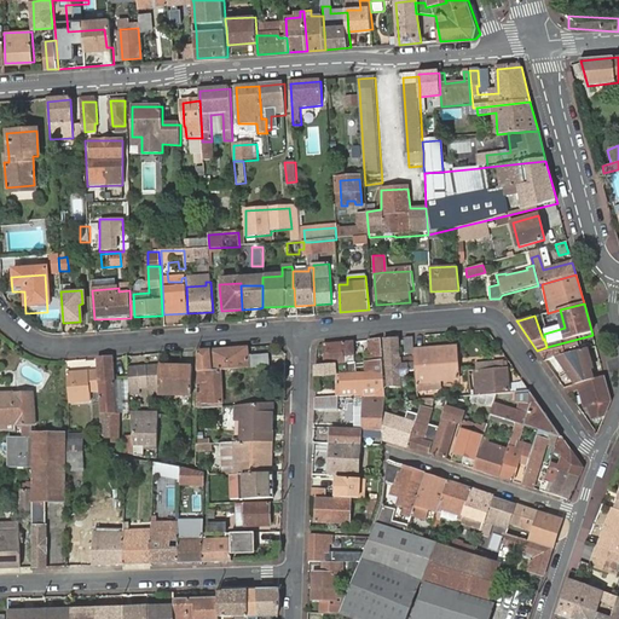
[(414,350),(412,336),(404,337),(404,341),(405,351),(405,353),(415,353),(414,350)]
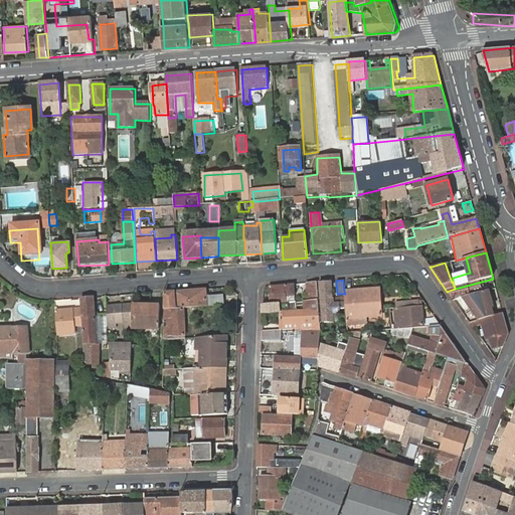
[(332,298),(331,281),(319,283),(322,322),(333,322),(333,314),(338,313),(338,304),(345,303),(345,298),(332,298)]
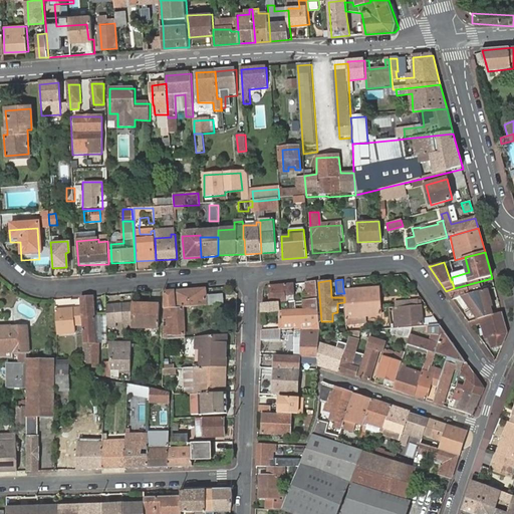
[(307,302),(317,302),(316,282),(305,283),(307,302)]
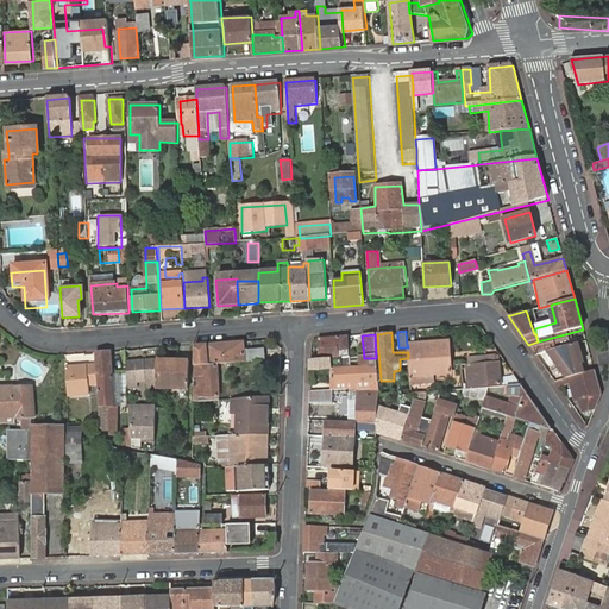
[(528,345),(537,356),(548,352),(567,346),(567,344),(571,343),(570,336),(565,337),(565,334),(538,341),(528,345)]
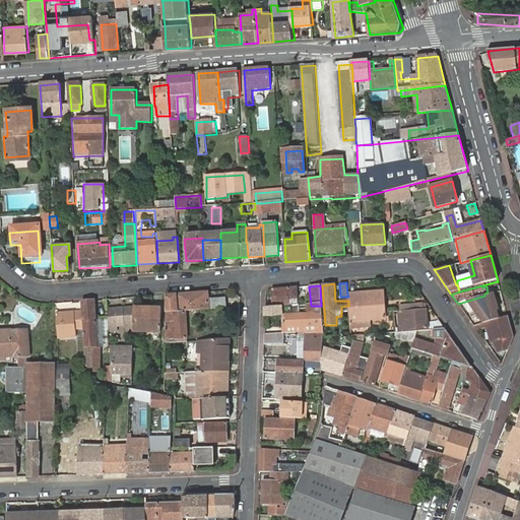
[(297,299),(297,287),(271,289),(271,307),(296,307),(295,300),(297,299)]
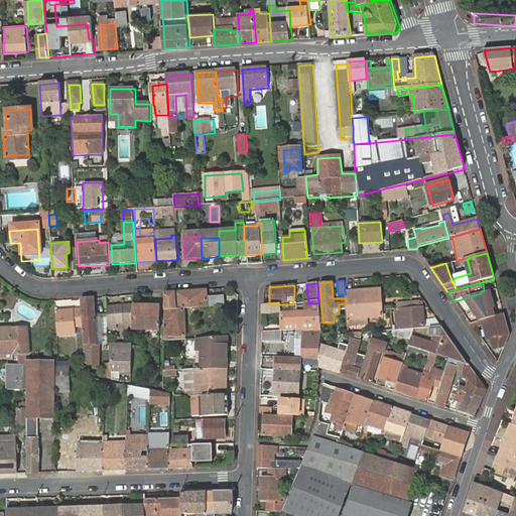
[(380,288),(345,291),(346,294),(346,298),(346,303),(348,317),(382,315),(380,288)]
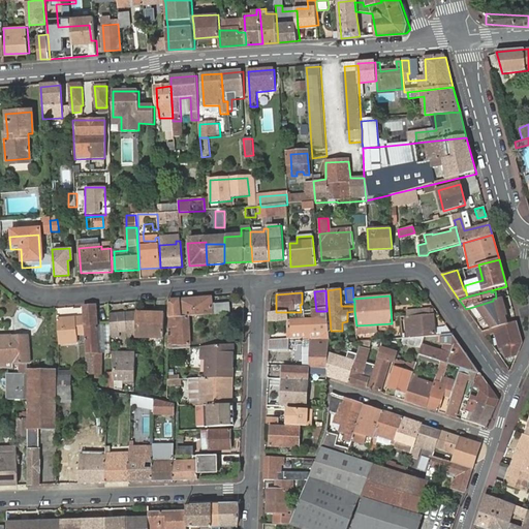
[(211,299),(167,302),(167,318),(229,314),(228,305),(211,305),(211,299)]
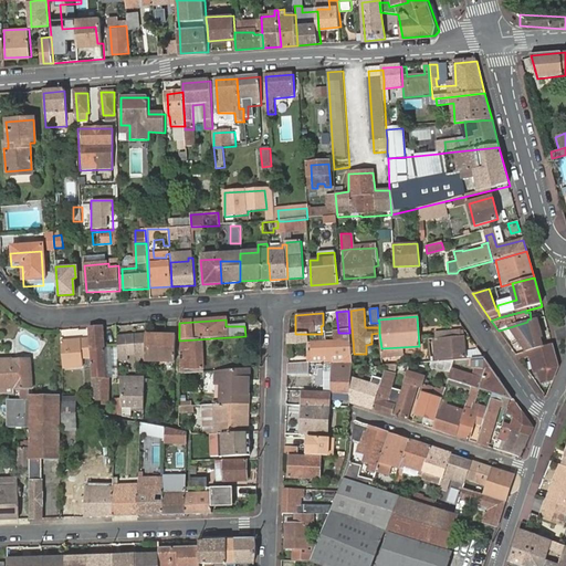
[(510,327),(527,353),(542,348),(534,321),(527,322),(510,327)]
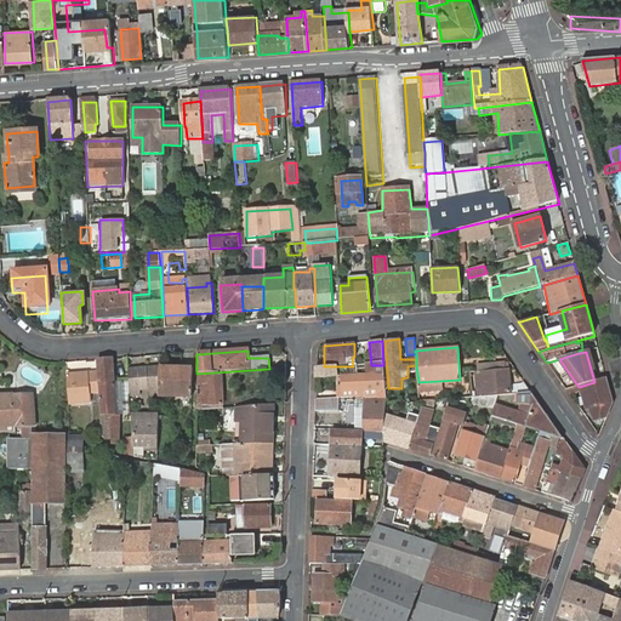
[(96,354),(97,362),(97,375),(100,403),(101,427),(102,438),(109,442),(117,442),(113,359),(112,353),(96,354)]
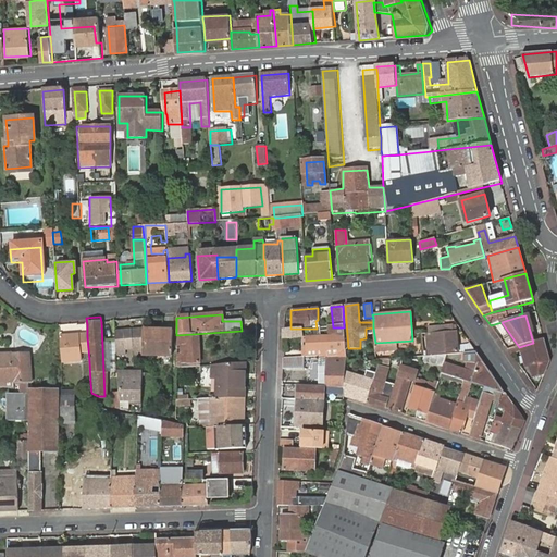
[(429,324),(430,333),(456,330),(456,322),(429,324)]
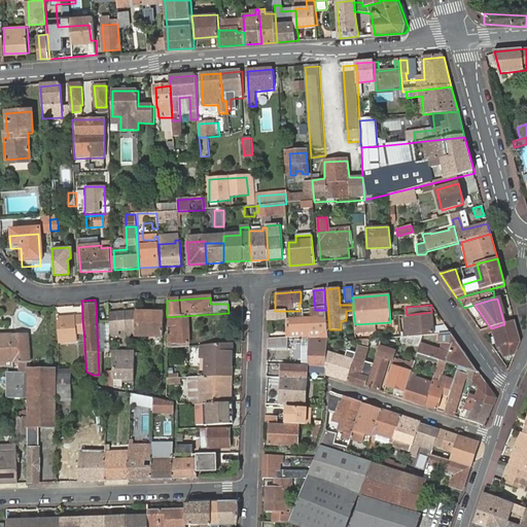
[(320,339),(320,341),(327,341),(325,310),(315,310),(310,310),(310,320),(302,320),(302,310),(300,311),(275,311),(269,311),(268,320),(283,320),(283,323),(287,323),(290,322),(290,332),(320,334),(320,339)]
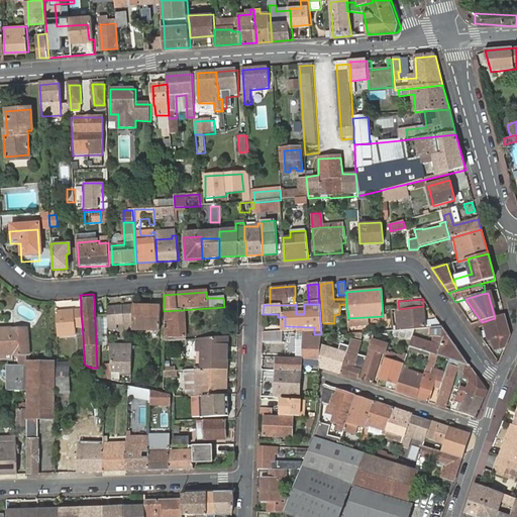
[(423,306),(399,309),(401,326),(425,324),(423,306)]
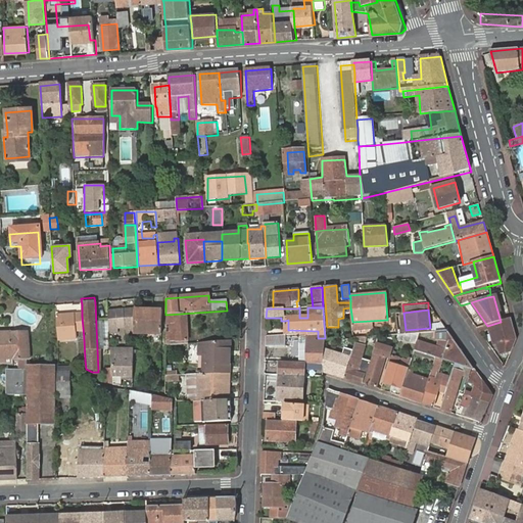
[(134,327),(134,312),(134,311),(123,312),(124,328),(125,327),(134,327)]
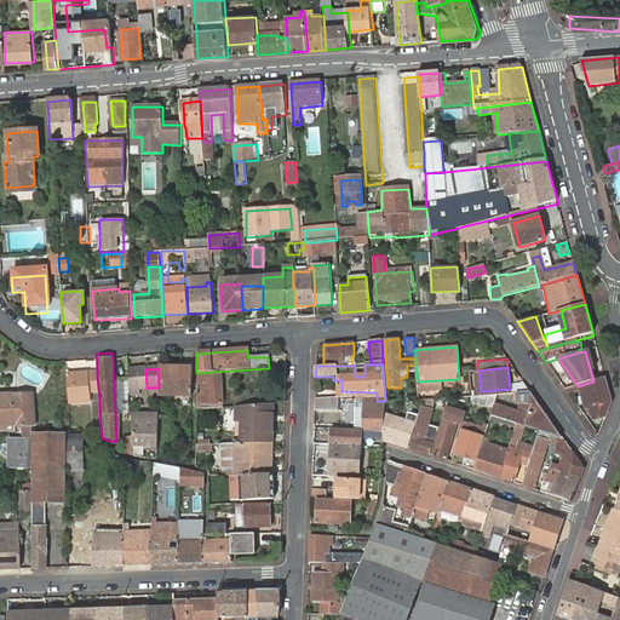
[(286,368),(270,369),(270,379),(286,378),(286,368)]
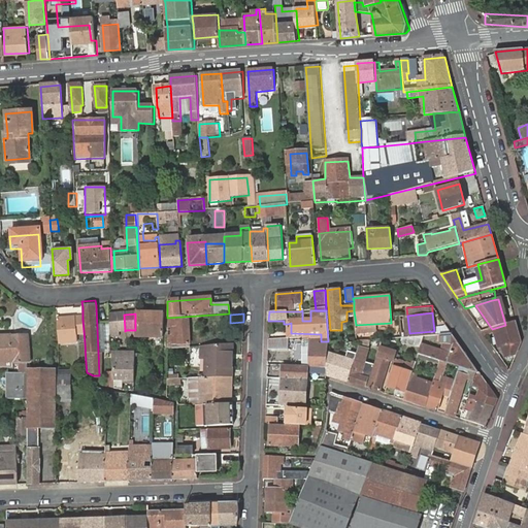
[(108,316),(109,331),(118,331),(118,315),(108,316)]
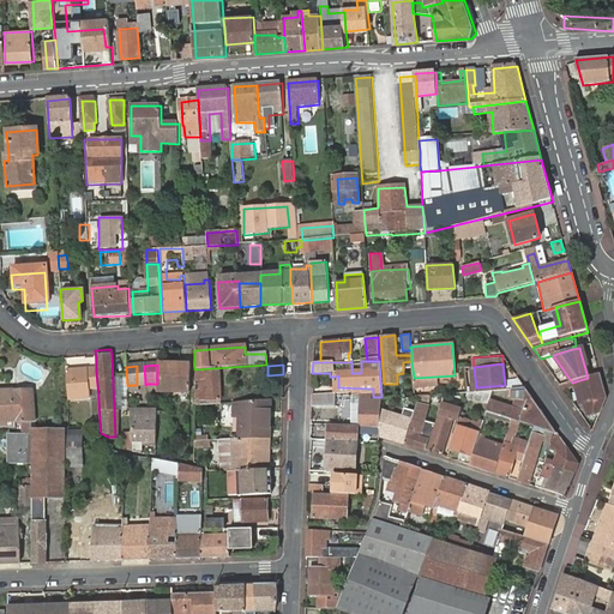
[(156,393),(188,395),(188,387),(187,381),(187,366),(157,366),(157,384),(156,392),(156,393)]
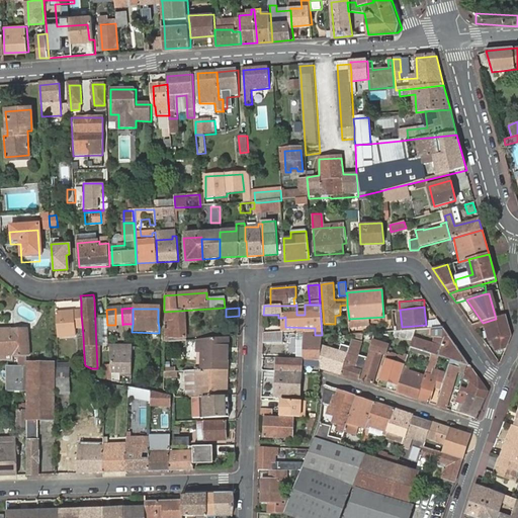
[(64,320),(56,321),(57,337),(83,336),(81,313),(64,314),(64,320)]
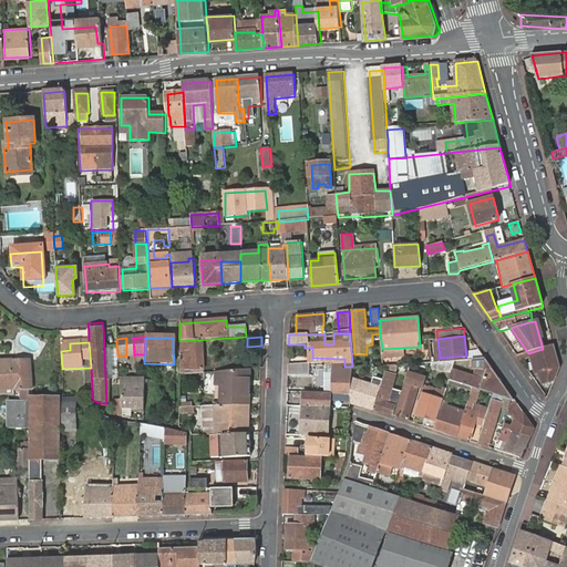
[(200,342),(179,342),(178,371),(203,370),(200,342)]
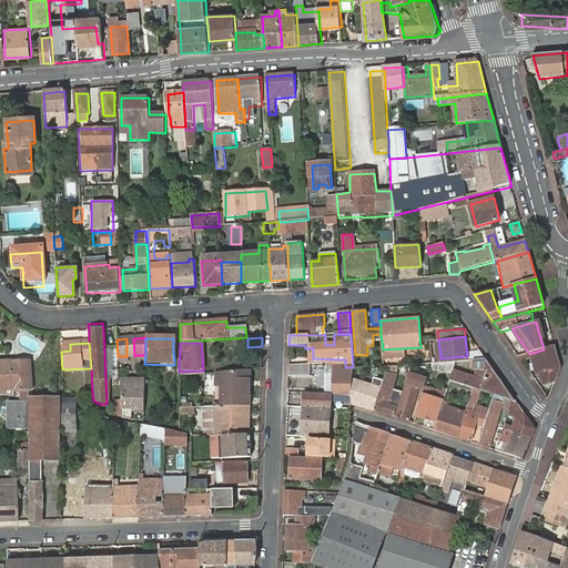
[(518,357),(521,363),(527,362),(526,358),(529,358),(534,357),(539,373),(538,374),(541,385),(554,383),(559,369),(554,346),(544,350),(529,354),(518,357)]
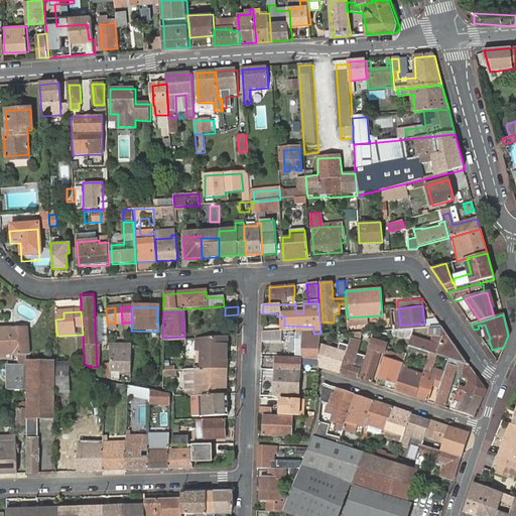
[(281,316),(280,331),(288,331),(313,332),(313,327),(284,326),(284,315),(281,316)]
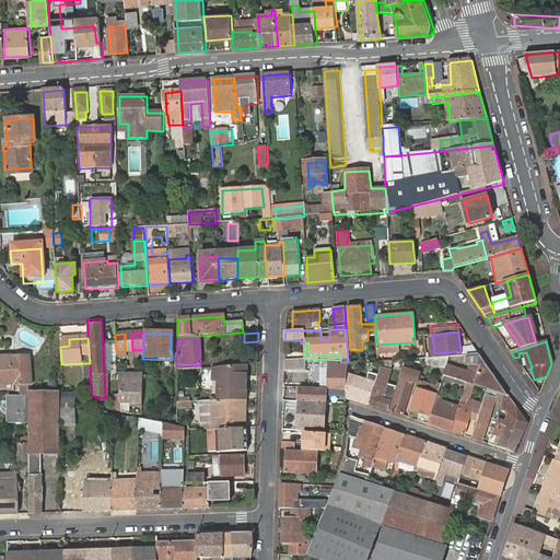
[(462,346),(463,356),(479,353),(473,345),(462,346)]
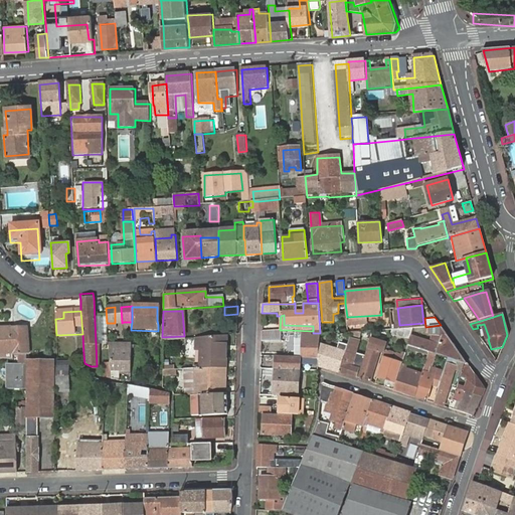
[(484,324),(480,325),(485,341),(488,339),(489,338),(484,324)]
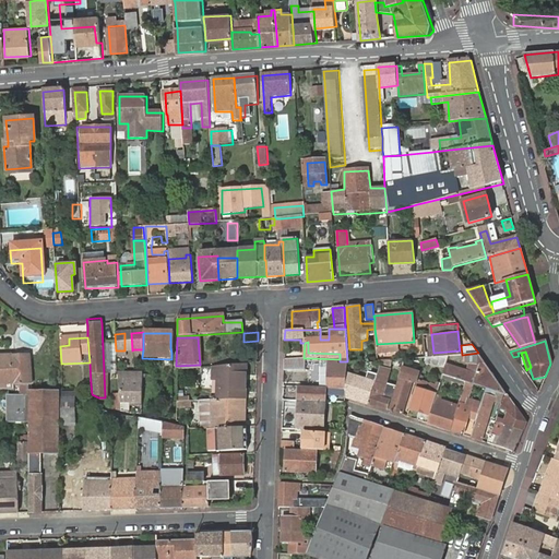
[(443,375),(466,382),(472,383),(487,389),(503,394),(507,395),(478,353),(462,355),(462,361),(473,361),(472,370),(448,363),(443,375)]
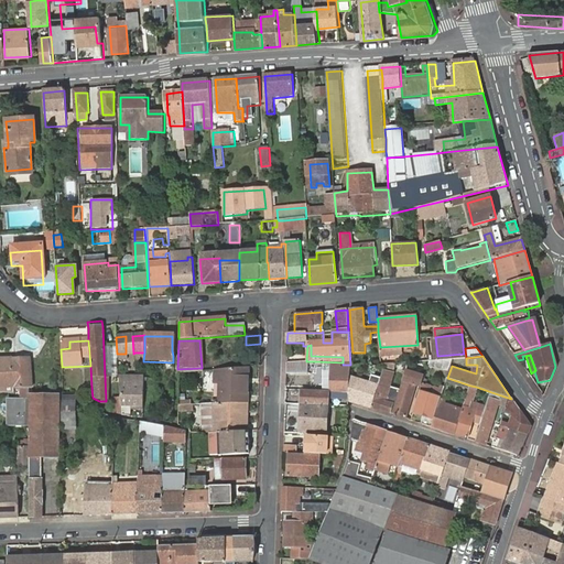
[(0,387),(15,387),(31,387),(32,387),(31,359),(0,360),(0,387)]
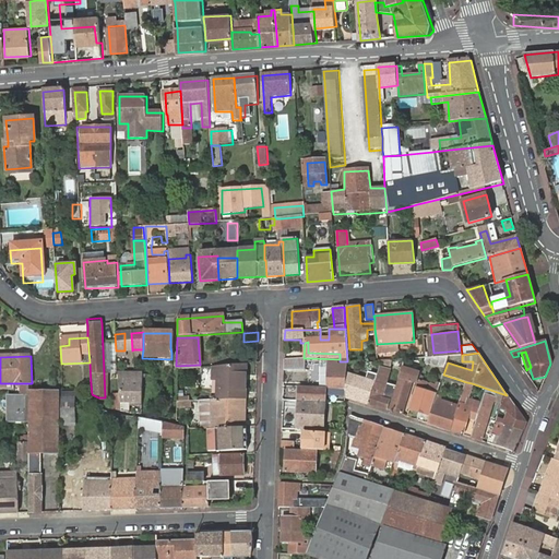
[(284,357),(283,369),(304,370),(304,358),(284,357)]
